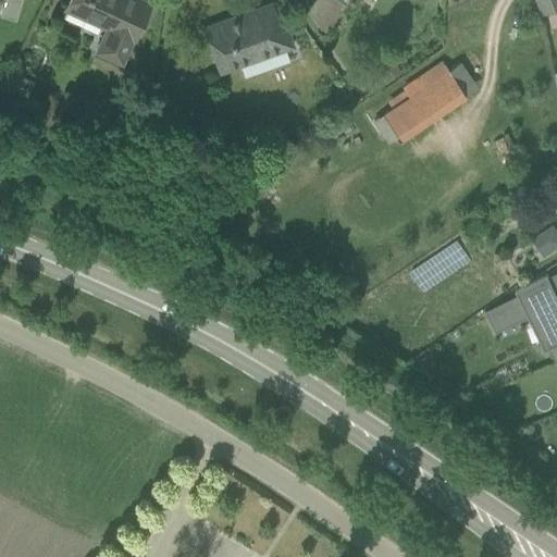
[(122,65),(141,23),(150,3),(141,0),(67,0),(63,10),(106,29),(96,53),(122,65)]
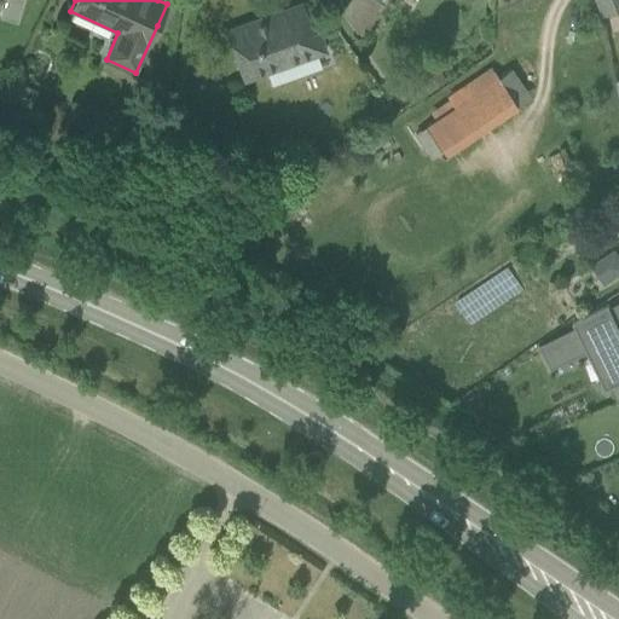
[(385,6),(376,0),(351,0),(342,12),(362,38),(385,6)]
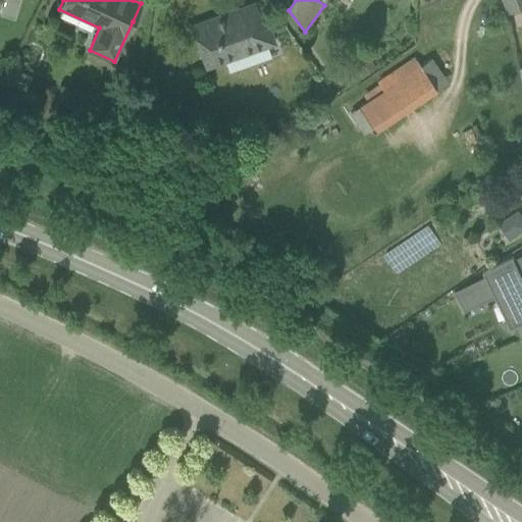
[(521,0),(503,0),(508,12),(521,6),(521,0)]
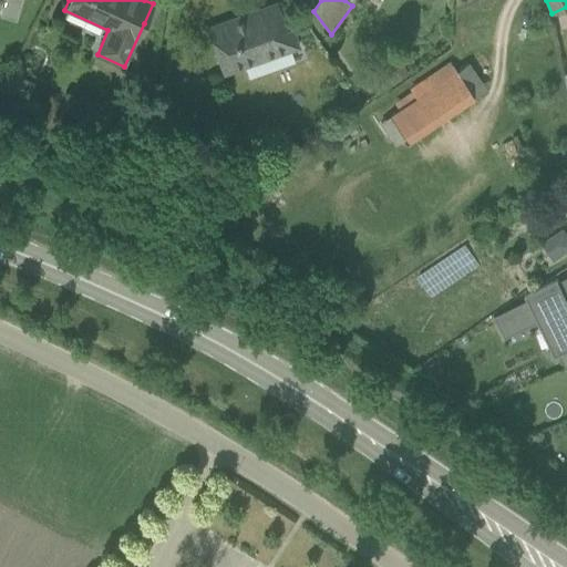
[(207,29),(215,50),(223,74),(297,49),(290,29),(285,30),(276,4),(207,29)]
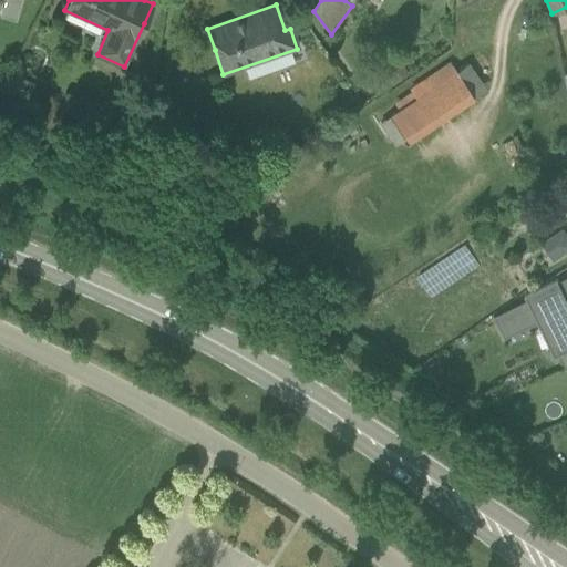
[(426,78),(432,86),(390,115),(409,144),(475,100),(450,62),(426,78)]
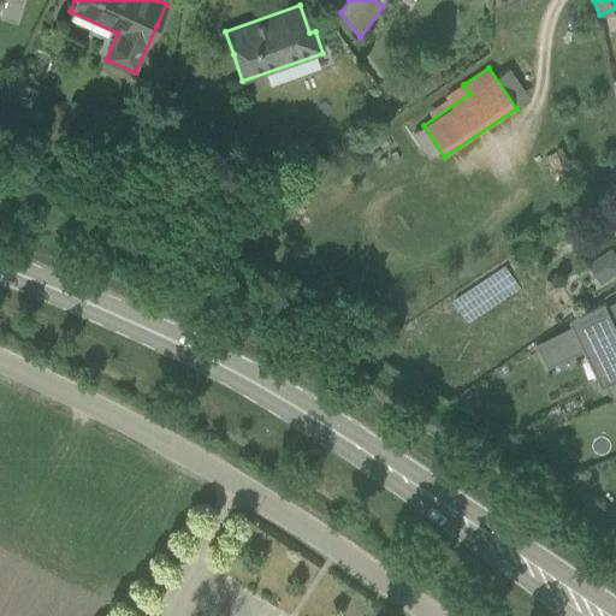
[(17,82),(10,98),(19,102),(27,87),(17,82)]
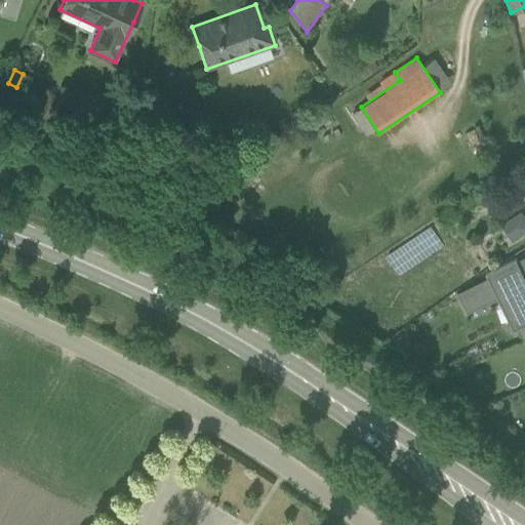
[(524,216),(521,211),(500,225),(513,243),(524,234),(524,216)]
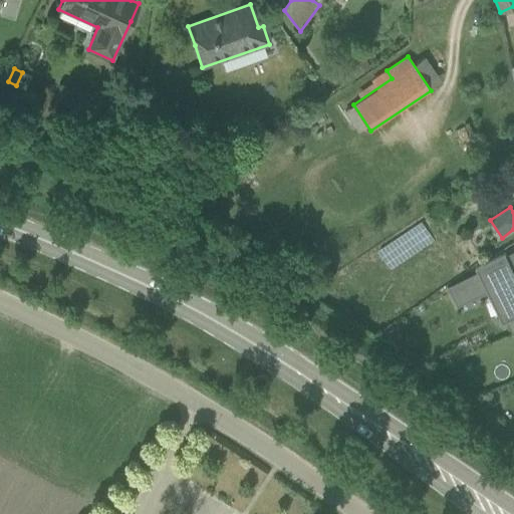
[(479,272),(448,287),(458,307),(495,289),(506,310),(509,317),(502,320),(503,323),(506,321),(513,317),(513,273),(512,268),(513,267),(513,251),(507,255),(505,252),(476,267),(478,269),(479,272)]
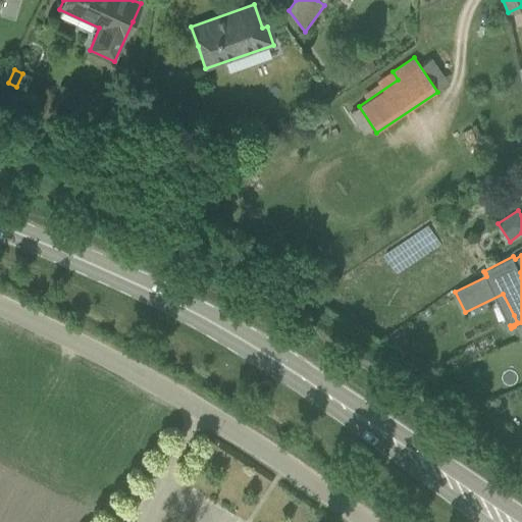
[(500,399),(489,403),(493,414),(505,410),(500,399)]
